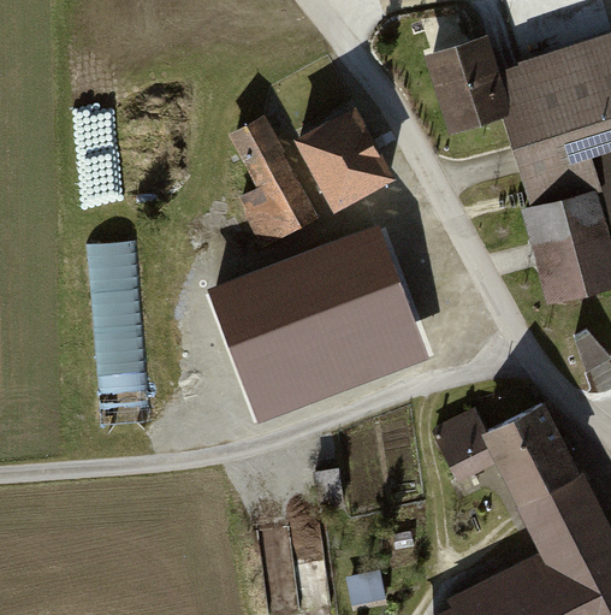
[(610,31),(499,72),(545,196),(580,183),(610,171),(610,31)]
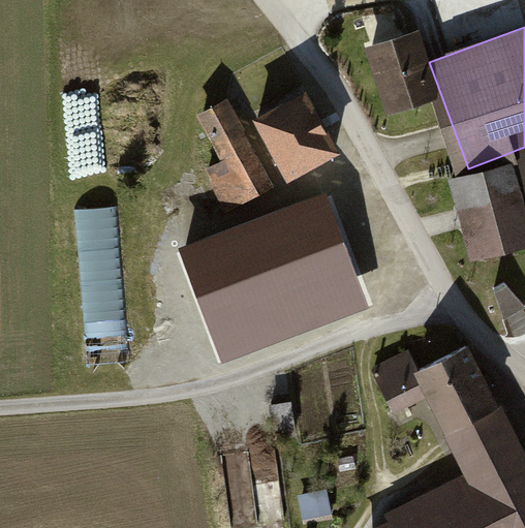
[(421,36),(363,43),(372,119),(430,111),(421,36)]
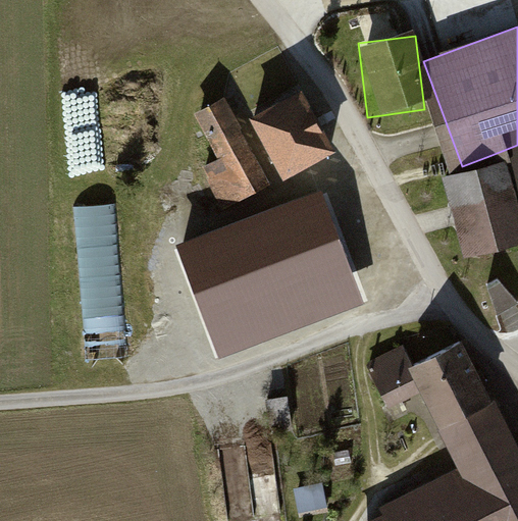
[(274,181),(330,151),(296,86),(239,115),(274,181)]
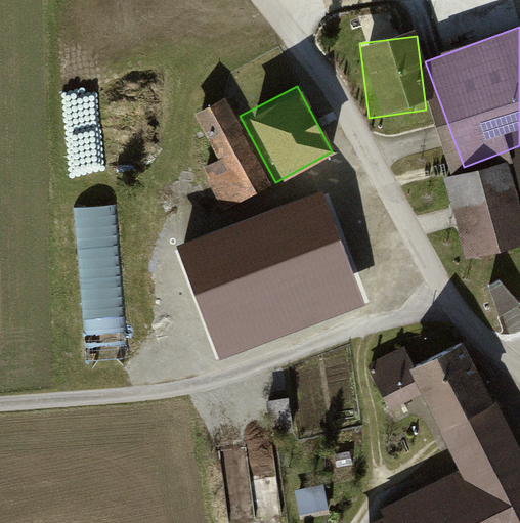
[(269,186),(224,101),(195,117),(218,160),(202,169),(223,211),(269,186)]
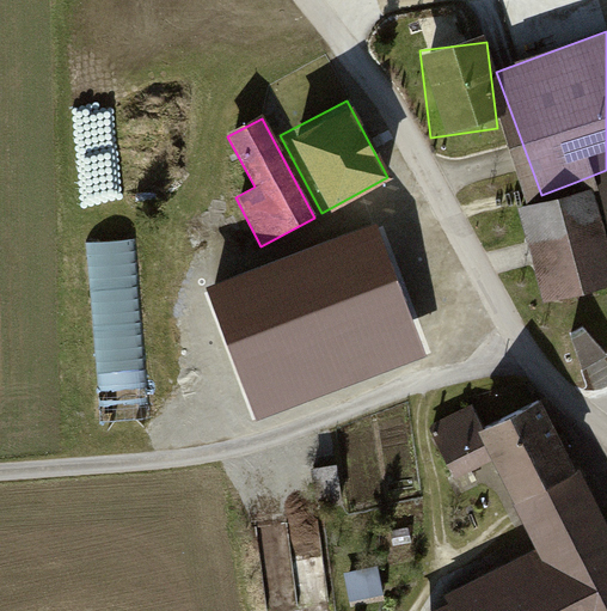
[(606,170),(576,182),(580,196),(599,267),(606,255),(606,170)]
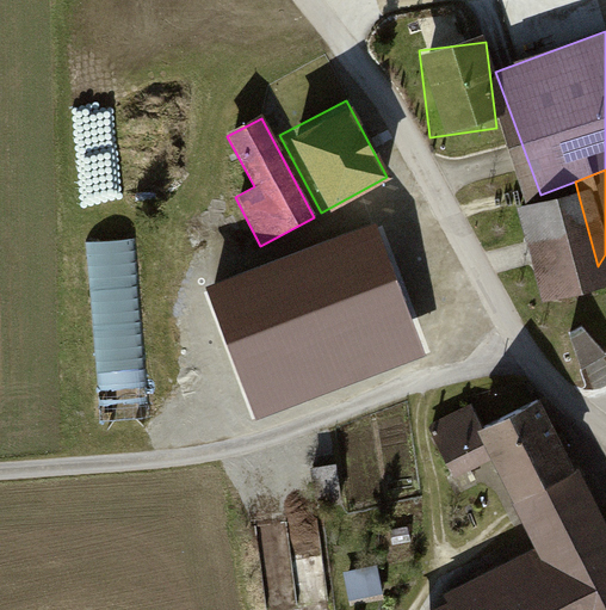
[(579,196),(511,214),(536,307),(604,288),(598,266),(579,196)]
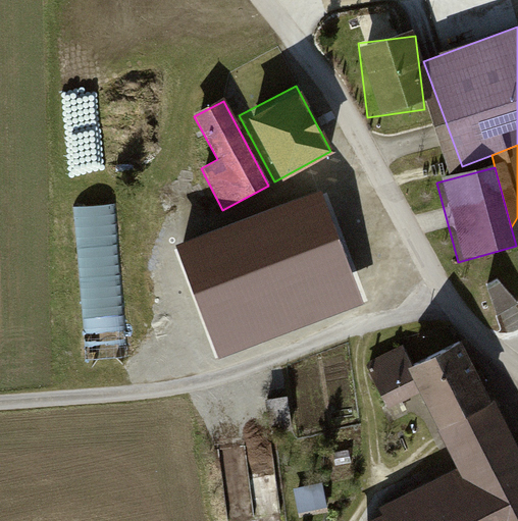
[(359,305),(318,196),(177,249),(218,358),(359,305)]
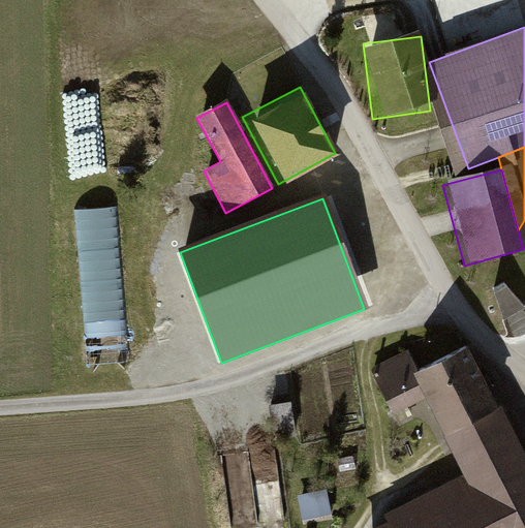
[(125,363),(117,207),(76,209),(86,365),(125,363)]
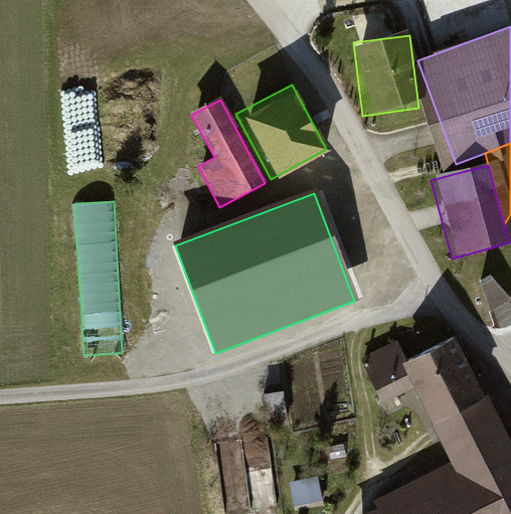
[(491,278),(476,286),(486,311),(507,299),(491,278)]
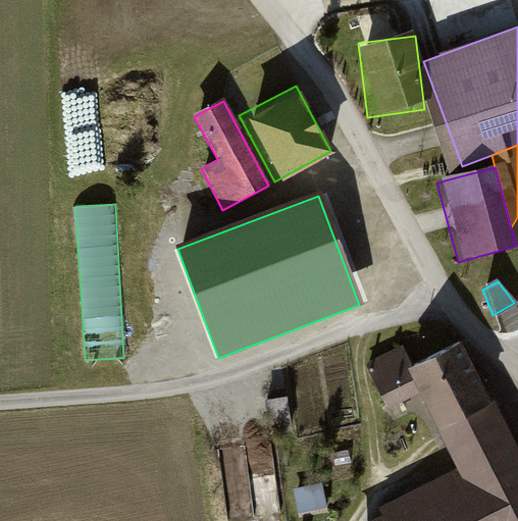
[(497,520),(517,510),(517,461),(457,342),(408,367),(486,520),(497,520)]
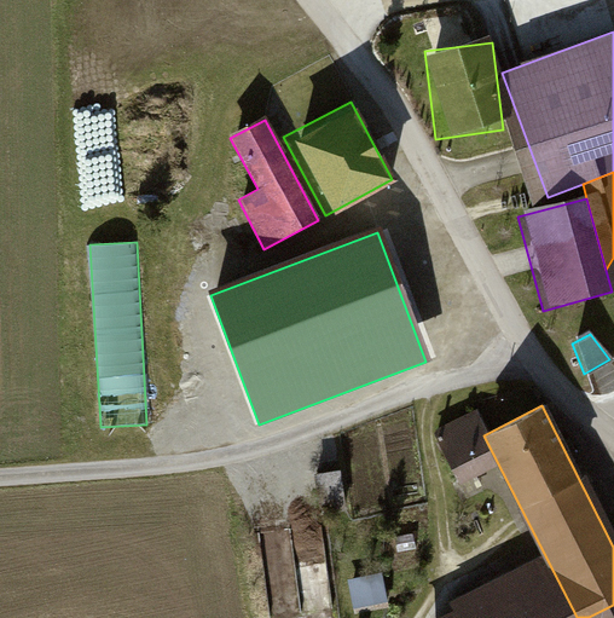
[(486,465),(464,423),(440,435),(461,478),(486,465)]
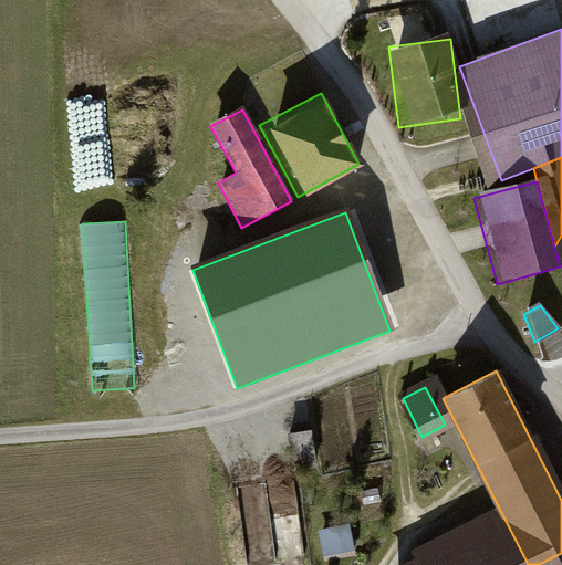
[(290,459),(312,457),(310,433),(288,436),(290,459)]
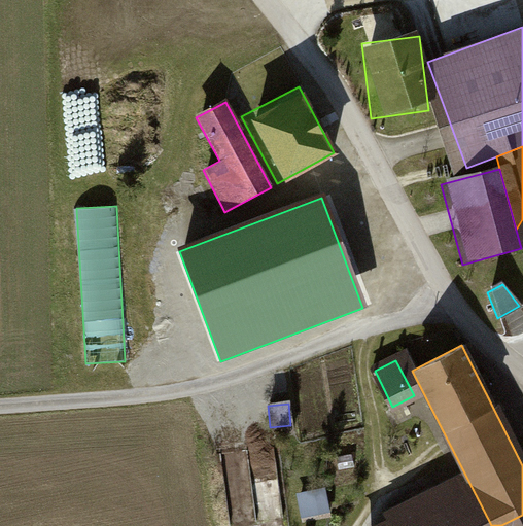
[(490,525),(467,481),(380,525),(490,525)]
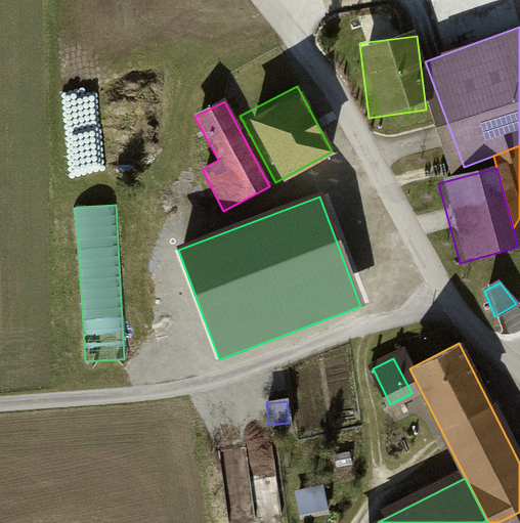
[(298,517),(326,515),(325,487),(296,489),(298,517)]
